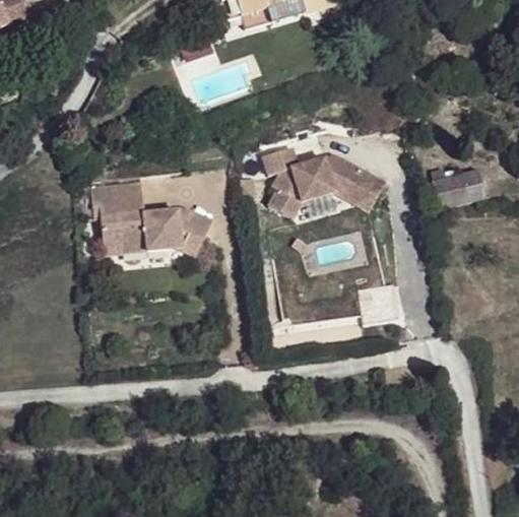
[(0,0),(0,8),(6,23),(25,16),(17,0),(0,0)]
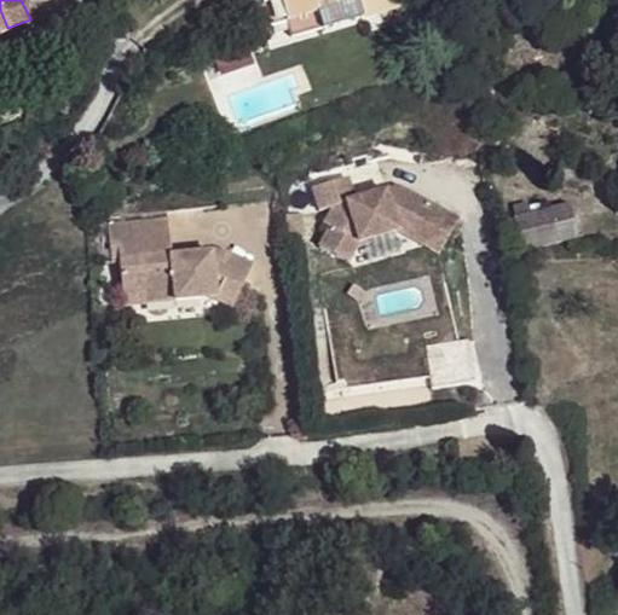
[(265,0),(272,23),(289,18),(306,13),(310,22),(315,33),(324,30),(323,25),(365,12),(394,4),(393,0),(265,0)]
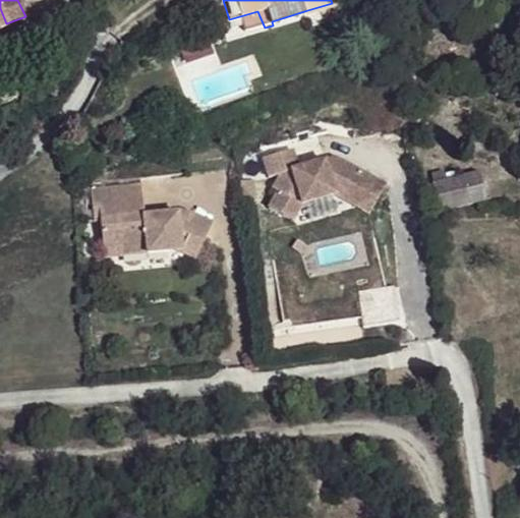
[(257,11),(243,15),(246,22),(261,18),(257,11)]
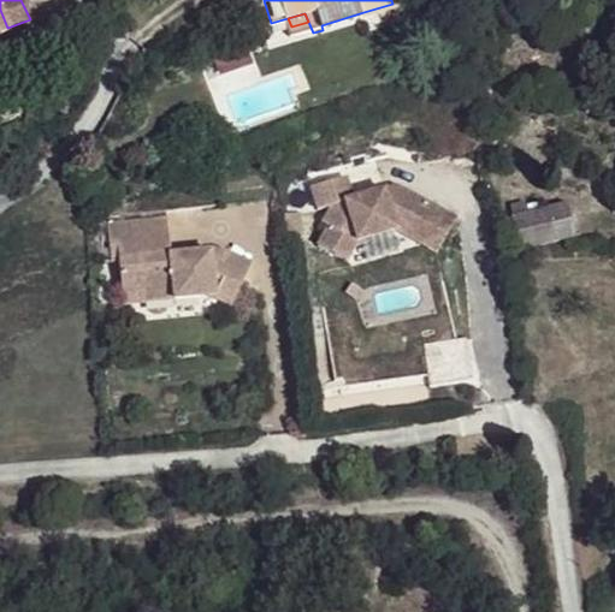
[(396,230),(437,250),(454,217),(389,184),(355,196),(348,174),(313,185),(326,226),(318,243),(333,250),(343,232),(362,241),(396,230)]
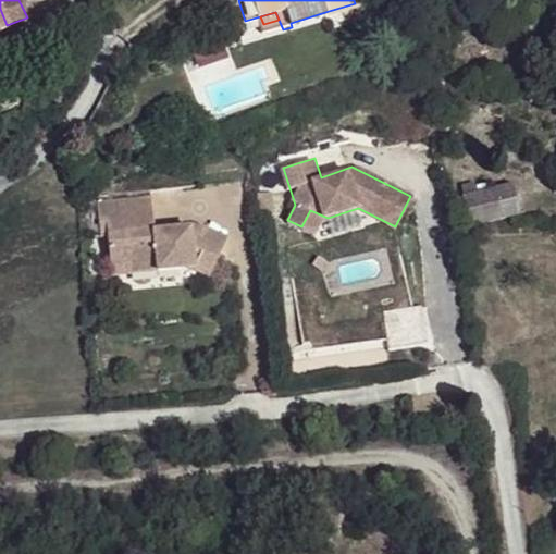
[(509,183),(466,193),(471,221),(516,210),(509,183)]
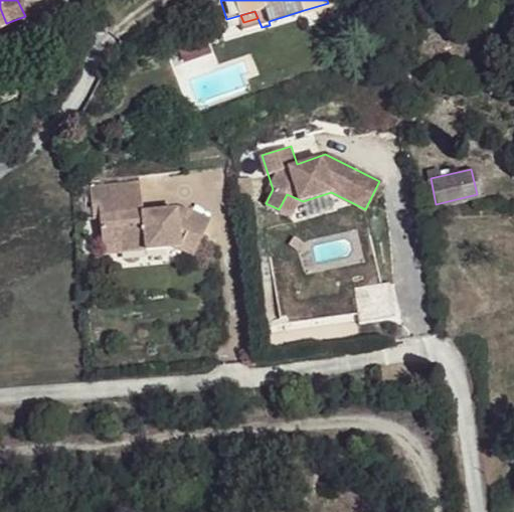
[(209,218),(183,206),(180,214),(175,212),(155,214),(155,208),(142,209),(139,178),(90,183),(93,213),(99,212),(102,244),(119,242),(120,249),(165,244),(164,240),(179,243),(194,250),(209,218)]
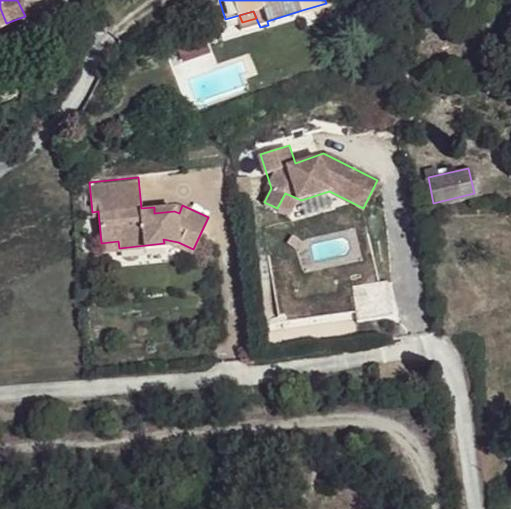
[(182,205),(154,207),(154,213),(174,211),(179,213),(182,205)]
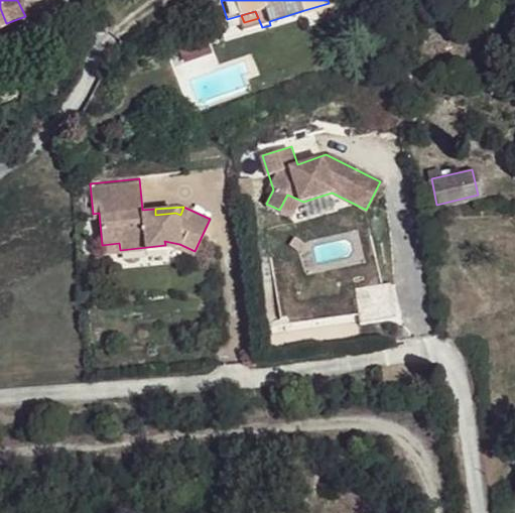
[(179,244),(164,241),(165,245),(171,245),(194,254),(195,251),(179,244)]
